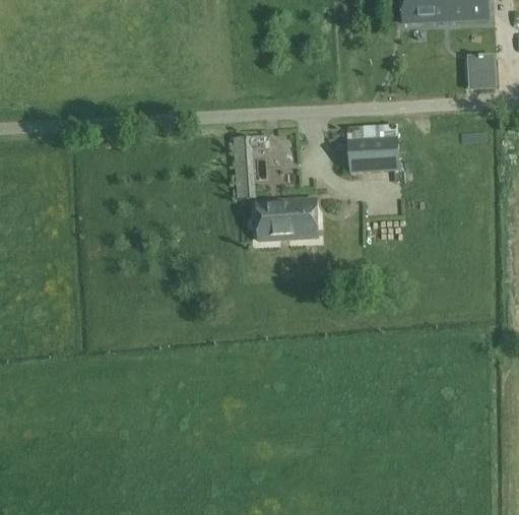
[(398,0),(400,23),(485,18),(483,0),(398,0)]
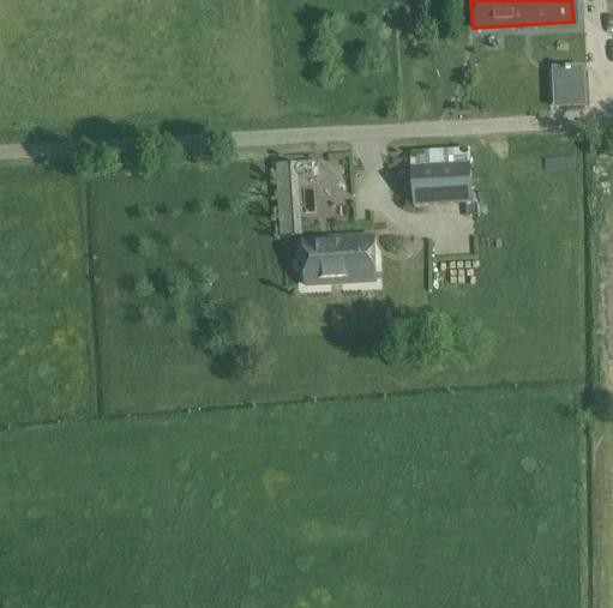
[(551,64),(552,90),(562,89),(563,102),(582,101),(580,62),(551,64)]
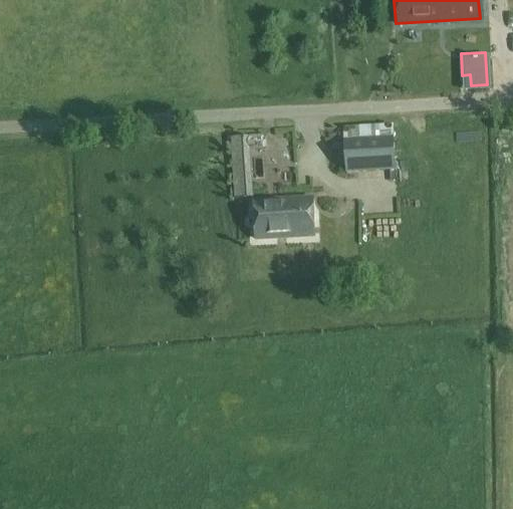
[(253,194),(248,133),(230,134),(234,196),(253,194)]
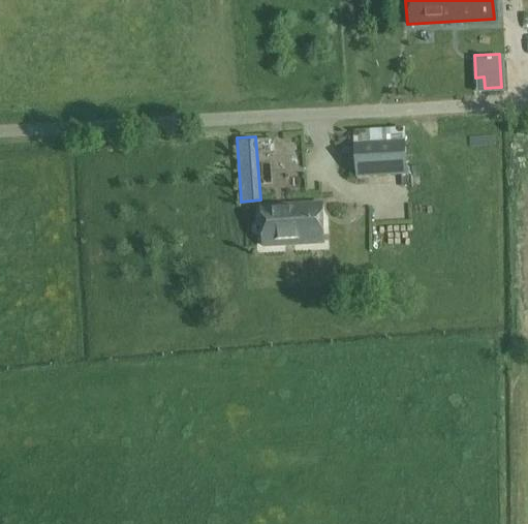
[(406,173),(404,137),(353,141),(354,176),(406,173)]
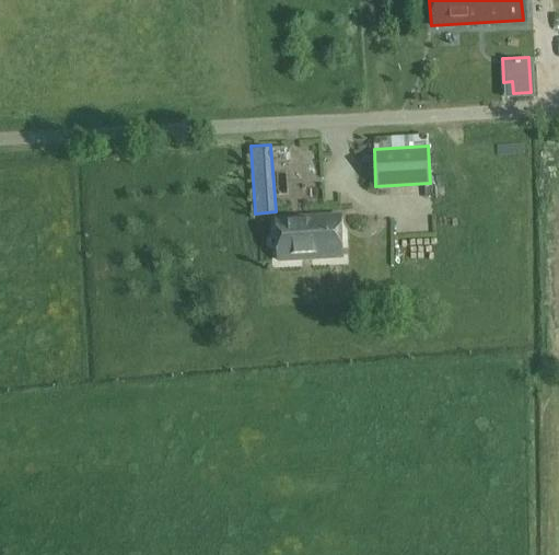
[(279,259),(340,256),(338,212),(277,216),(279,259)]
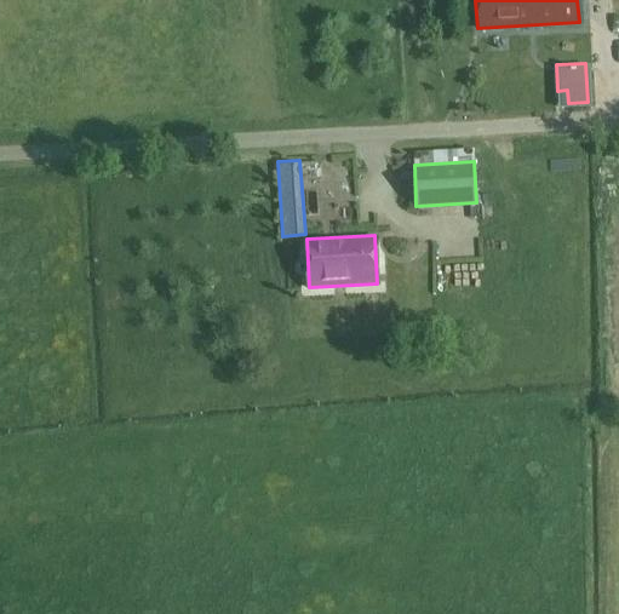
[(452,252),(475,248),(473,235),(450,239),(452,252)]
